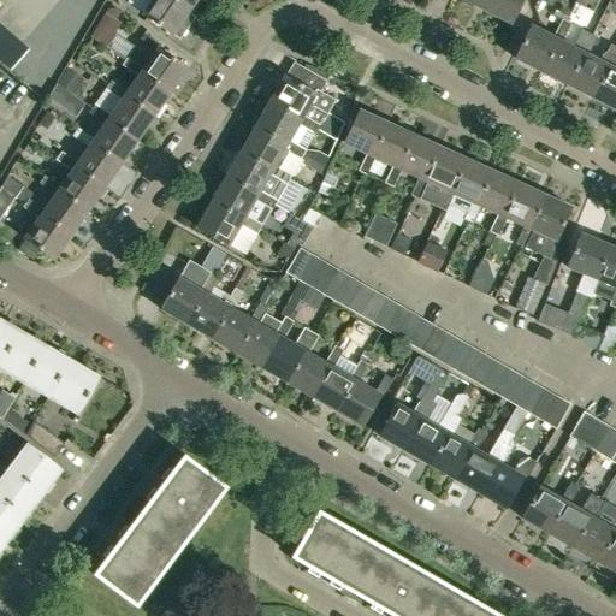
[(173,0),(152,0),(153,0),(142,15),(172,35),(178,39),(188,25),(182,22),(188,12),(189,11),(173,0)]
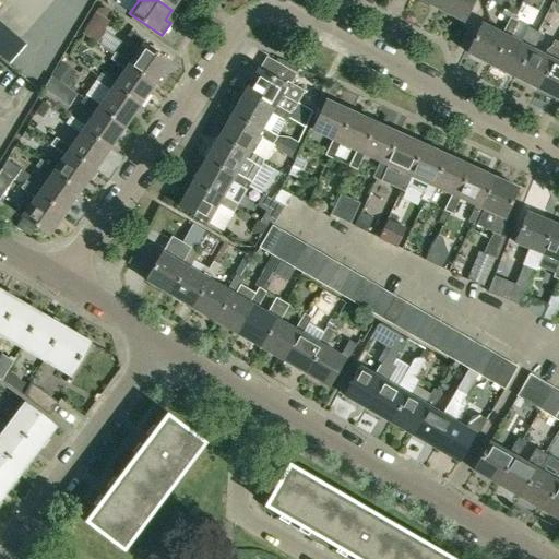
[(157,0),(171,10),(178,0),(157,0)]
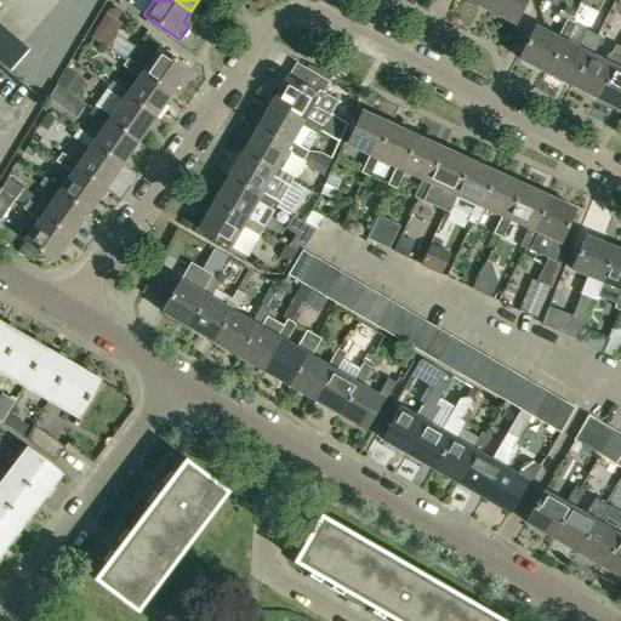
[(493,0),(466,0),(488,11),(493,0)]
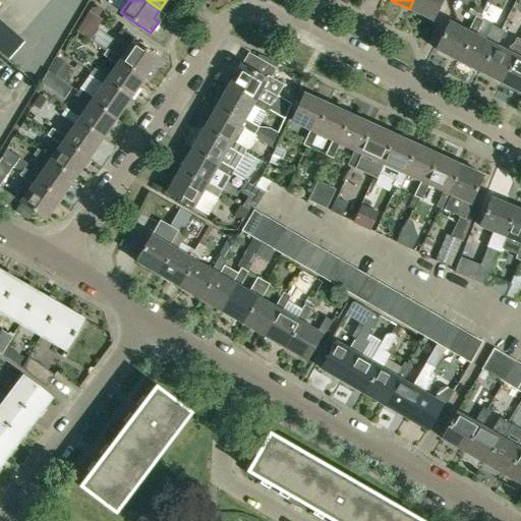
[(413,0),(409,9),(431,20),(442,0),(413,0)]
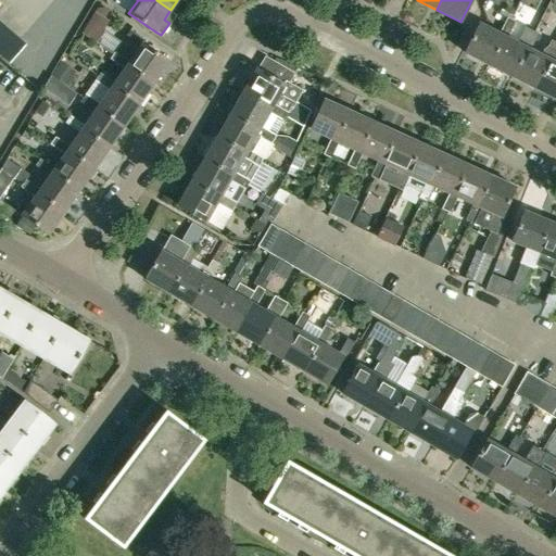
[(501,9),(497,14),(507,19),(509,20),(512,14),(501,9)]
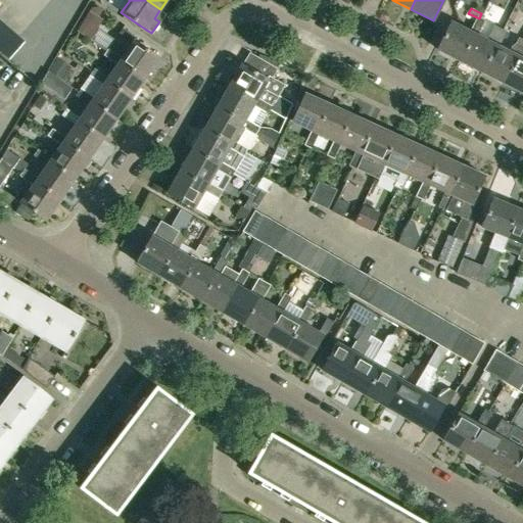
[(91,10),(78,31),(89,39),(103,18),(91,10)]
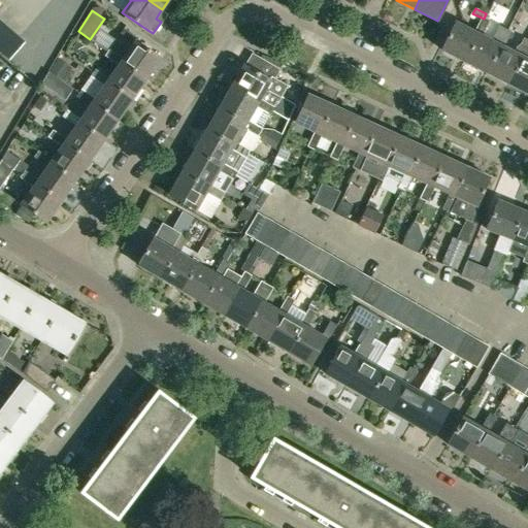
[(477,34),(482,36),(489,22),(484,19),(482,18),(474,32),(456,23),(441,51),(463,62),(477,34)]
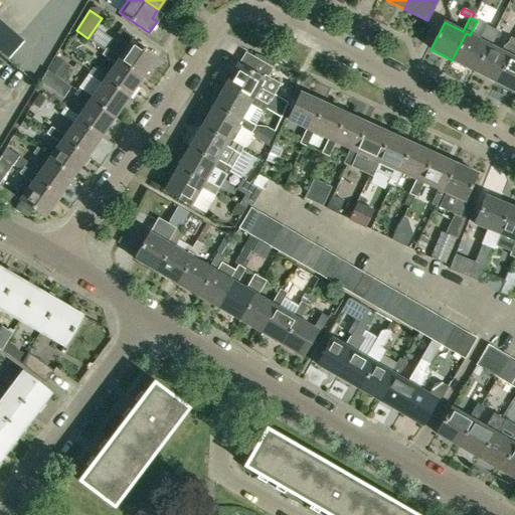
[(488,44),(492,46),(499,32),(486,25),(479,40),(470,35),(466,33),(452,60),(473,71),(488,44)]
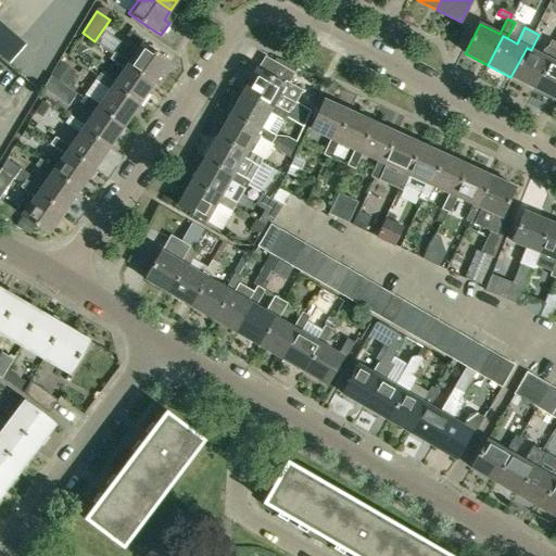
[(127,65),(154,85),(169,63),(143,45),(146,41),(130,30),(125,38),(139,48),(129,62),(127,65)]
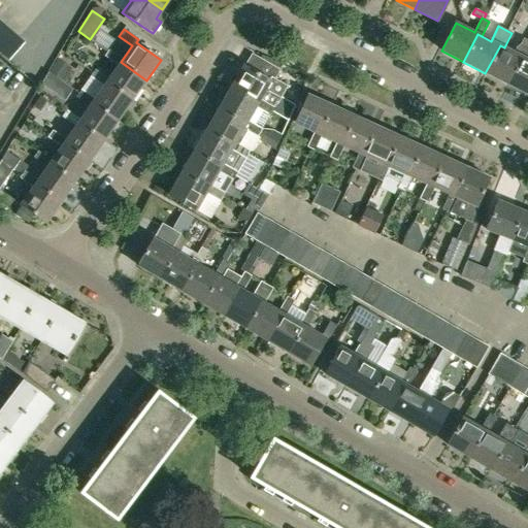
[(527,54),(527,40),(526,40),(524,39),(521,45),(517,46),(514,53),(504,47),(500,45),(485,73),(507,85),(522,57),(526,59),(527,54)]
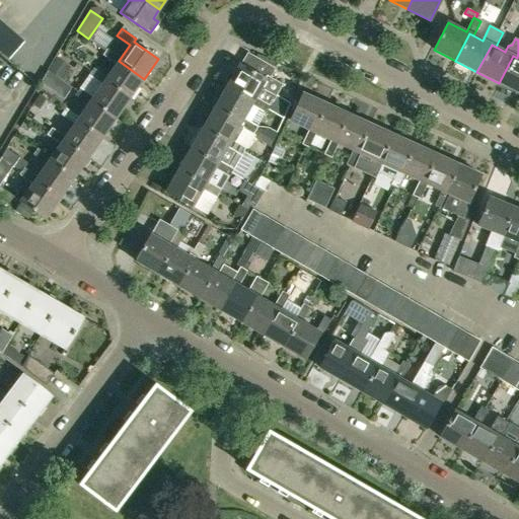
[(82,47),(75,42),(70,51),(76,55),(82,47)]
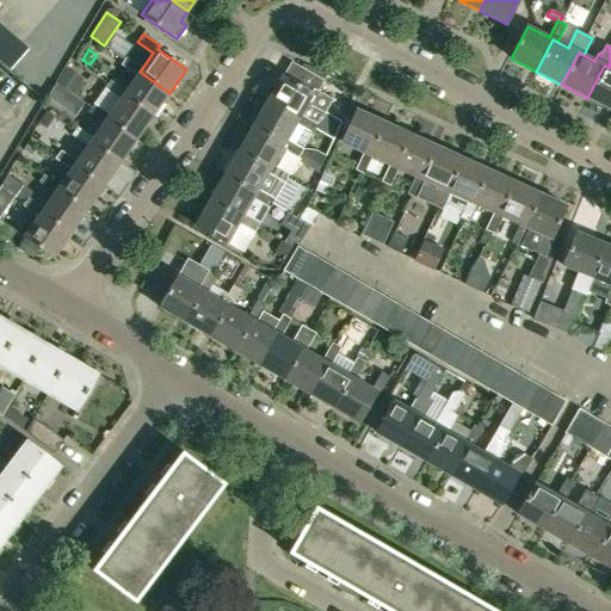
[(140,72),(142,68),(127,57),(122,65),(137,75),(125,92),(123,96),(153,117),(170,93),(140,72)]
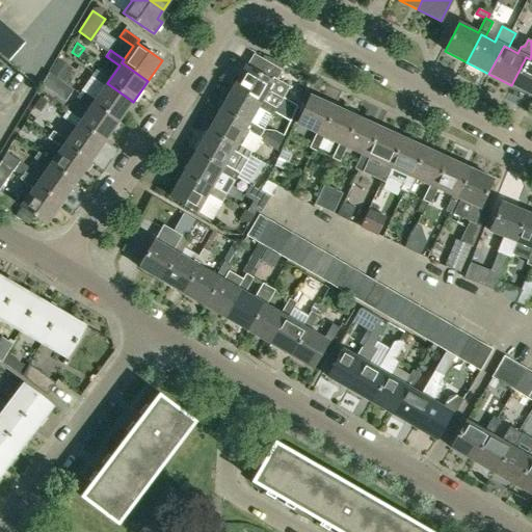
[(531,54),(530,59),(526,57),(511,85),(531,96),(531,54)]
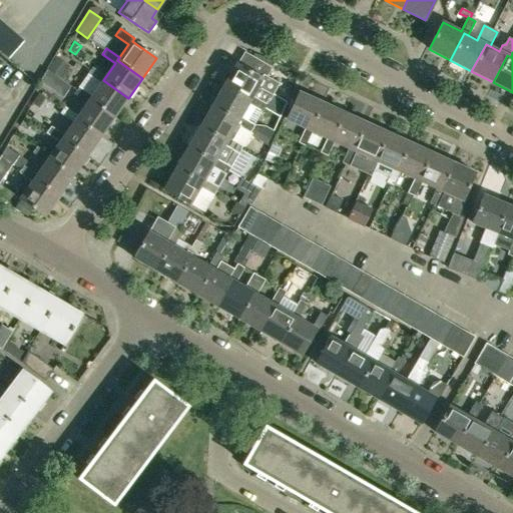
[(66,72),(70,66),(56,56),(47,69),(62,78),(66,72)]
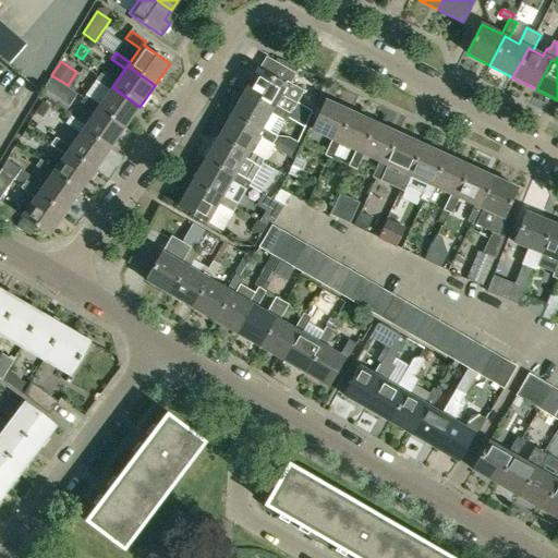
[(292,109),(299,99),(303,91),(287,82),(284,85),(257,70),(252,79),(250,79),(249,80),(246,81),(245,81),(244,82),(243,84),(243,85),(242,87),(242,88),(243,89),(243,91),(244,92),(273,109),(275,106),(290,114),(288,118),(304,126),(310,119),(292,109)]
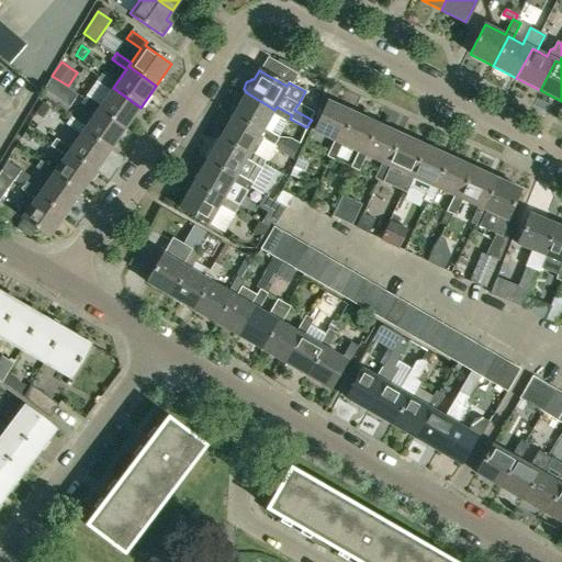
[(113,88),(115,85),(101,75),(97,81),(86,96),(100,105),(98,110),(126,128),(141,108),(113,88)]
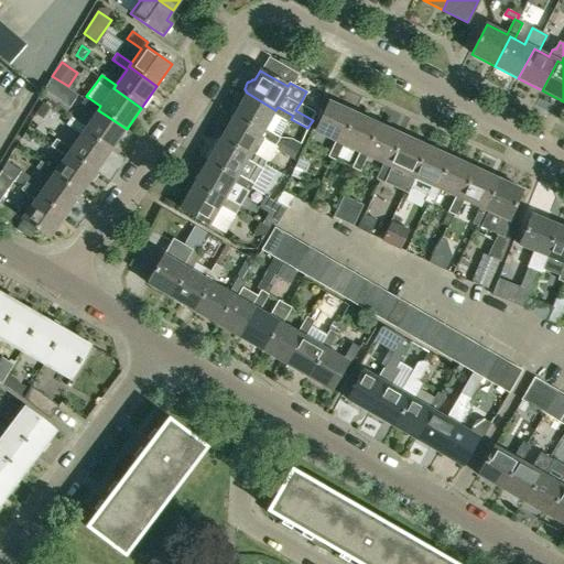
[(52,96),(60,83),(51,77),(43,90),(52,96)]
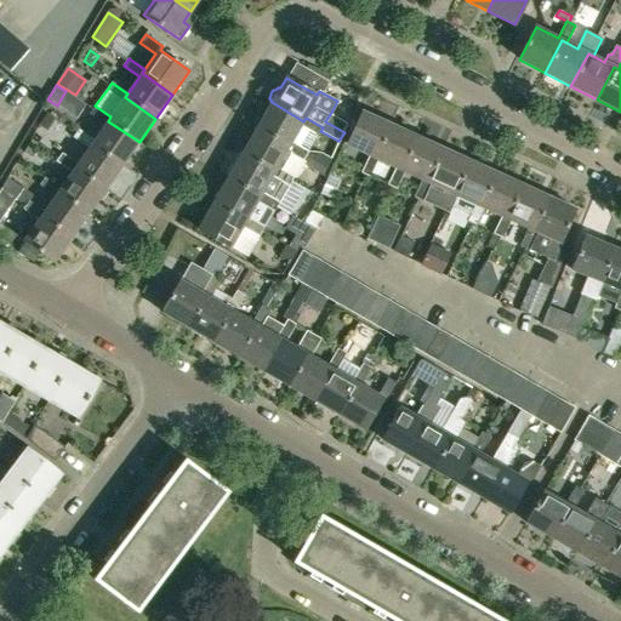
[(323,127),(306,118),(303,121),(272,102),(266,113),(263,113),(261,114),(258,115),(257,117),(256,119),(256,120),(255,121),(255,124),(256,125),(256,127),(289,147),(291,142),(301,126),(318,135),(320,131),(323,127)]
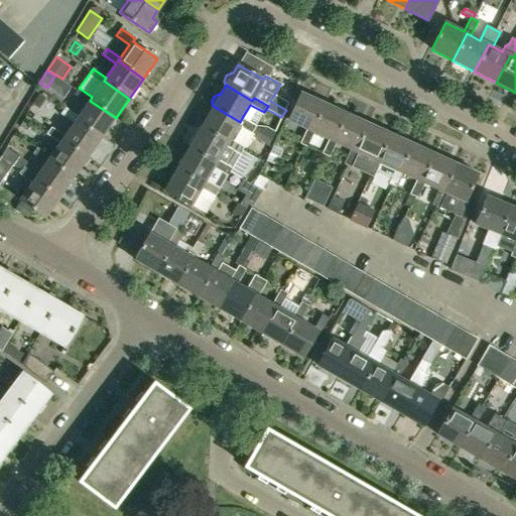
[(102,138),(116,118),(90,101),(92,97),(79,88),(75,95),(88,104),(79,117),(76,120),(102,138)]
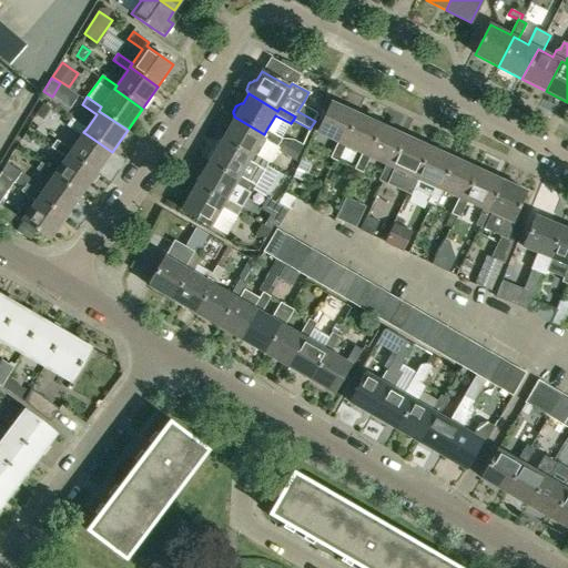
[(342,144),(356,113),(332,102),(317,133),(337,142),(331,159),(338,162),(345,145),(342,144)]
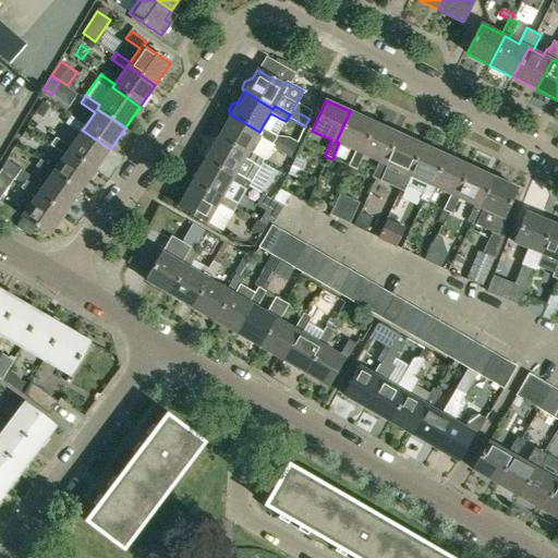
[(49,107),(43,102),(35,112),(43,117),(49,107)]
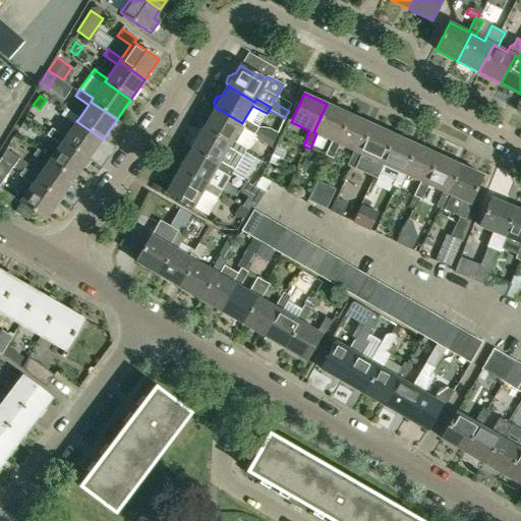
[(336,142),(349,114),(327,104),(313,132),(316,133),(332,140),(325,155),(333,159),(339,145),(336,142)]
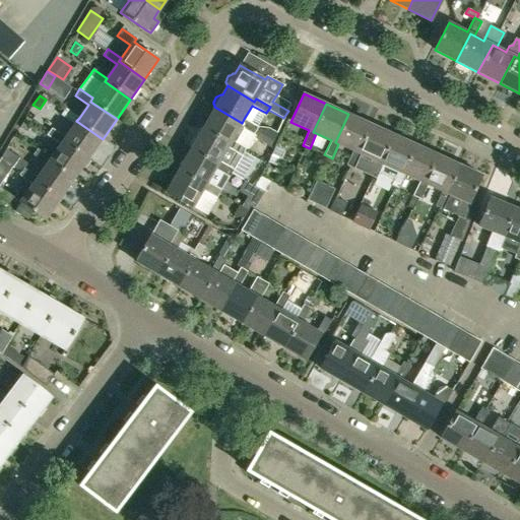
[(258,127),(244,119),(242,123),(214,107),(210,116),(208,116),(206,117),(204,118),(203,119),(202,120),(202,121),(201,123),(201,125),(202,126),(203,128),(230,144),(232,140),(240,127),(254,135),(255,137),(270,146),(273,140),(262,134),(256,131),(258,127)]
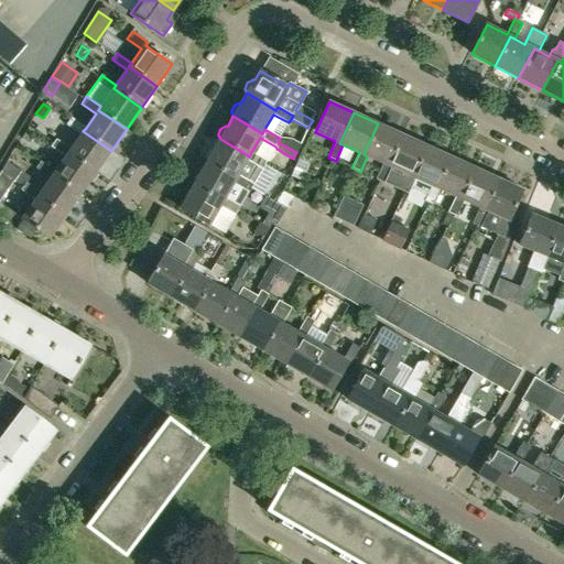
[(83,131),(86,128),(72,118),(66,125),(80,136),(71,150),(67,153),(96,172),(111,151),(83,131)]
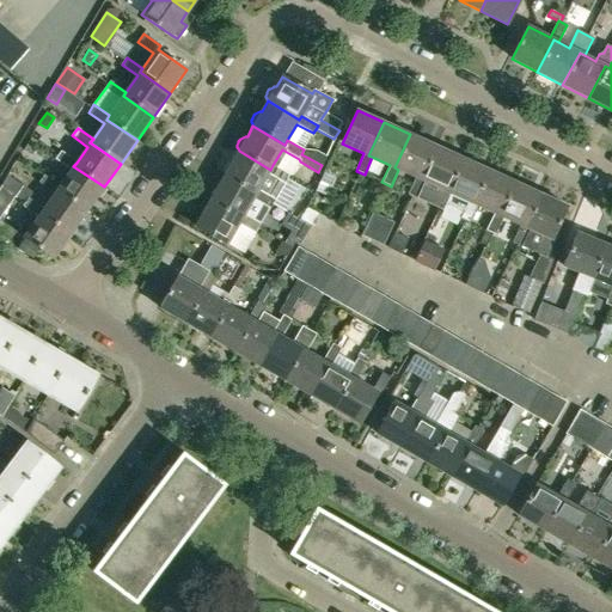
[(421,179),(436,146),(410,134),(395,167),(398,170),(416,177),(409,194),(417,199),(424,181),(421,179)]
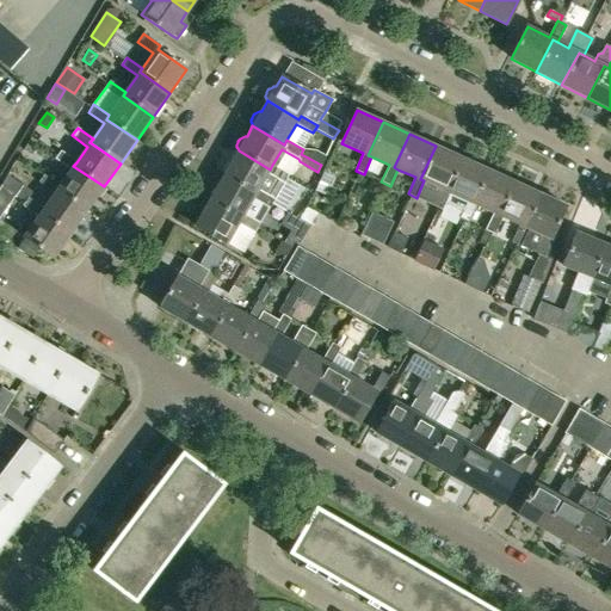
[(32,154),(38,142),(30,137),(24,149),(32,154)]
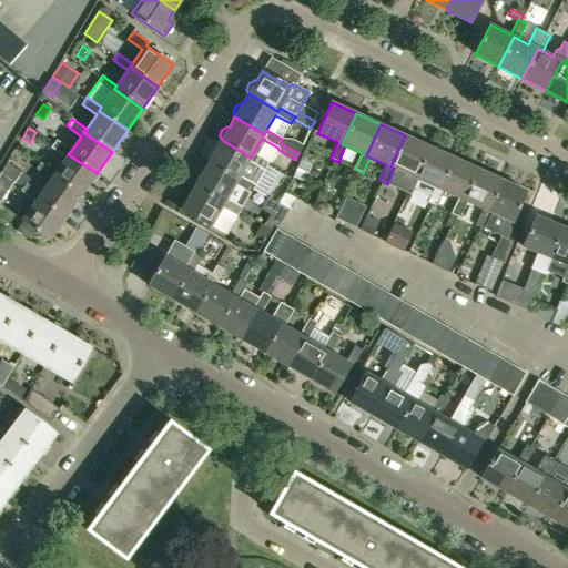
[(414,178),(429,146),(405,135),(391,166),(394,168),(387,184),(412,195),(418,180),(414,178)]
